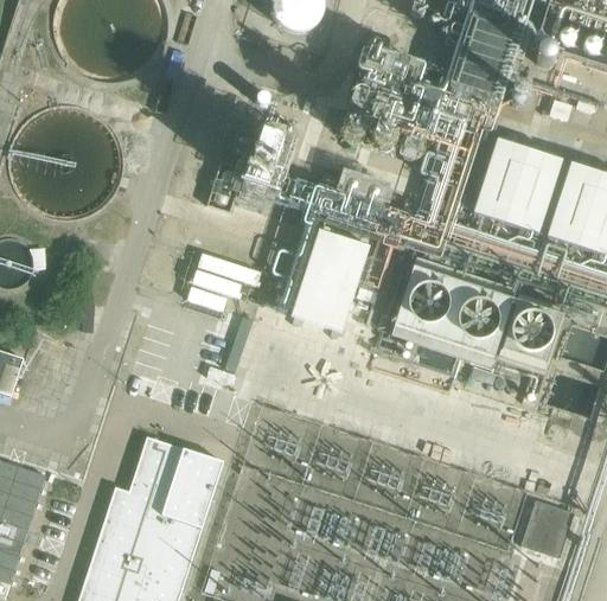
[(280,0),(282,27),(324,25),(321,0),(280,0)]
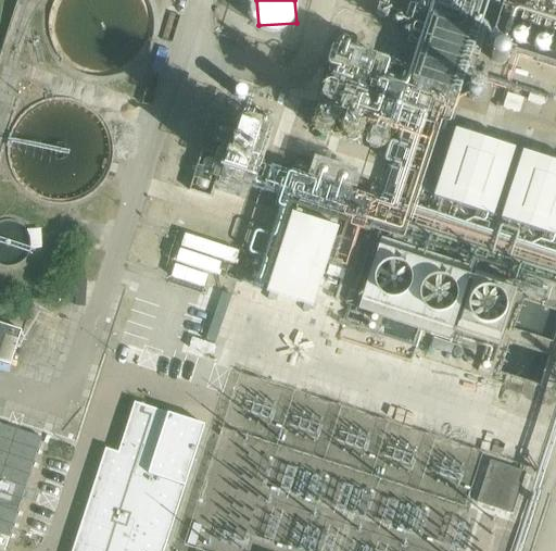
[(245,180),(266,186),(242,273),(269,280),(267,289),(277,291),(280,293),(316,303),(324,274),(335,257),(349,260),(356,234),(352,232),(365,209),(359,230),(376,202),(356,190),(353,200),(348,197),(351,184),(261,159),(268,132),(240,124),(227,147),(204,140),(193,180),(210,190),(217,176),(229,179),(243,188),(245,180)]
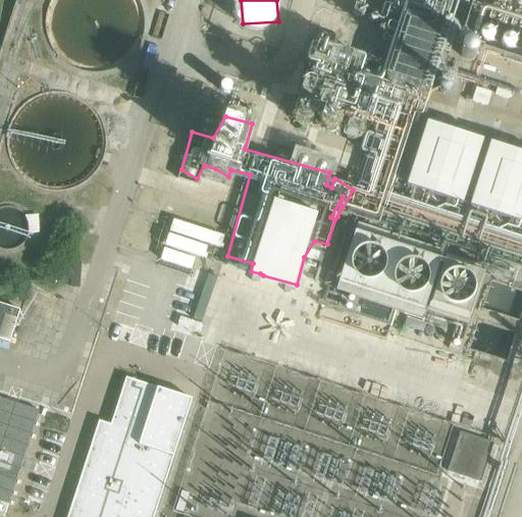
[(463,201),(483,137),(427,118),(407,183),(463,201)]
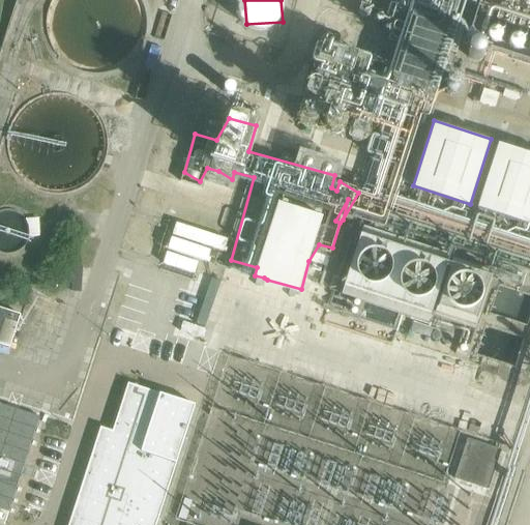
[(529,222),(529,150),(498,141),(477,206),(529,222)]
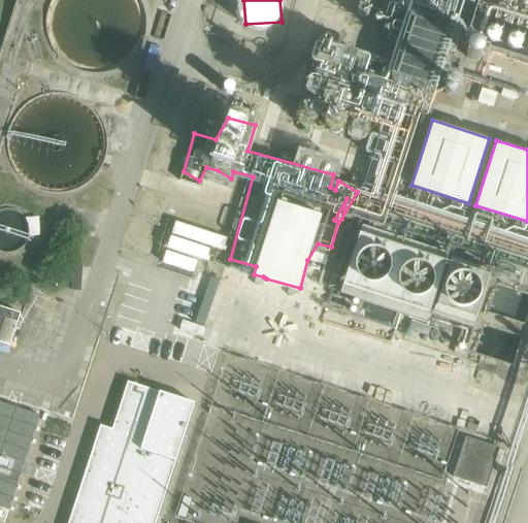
[(0,339),(9,342),(20,311),(0,303),(0,339)]
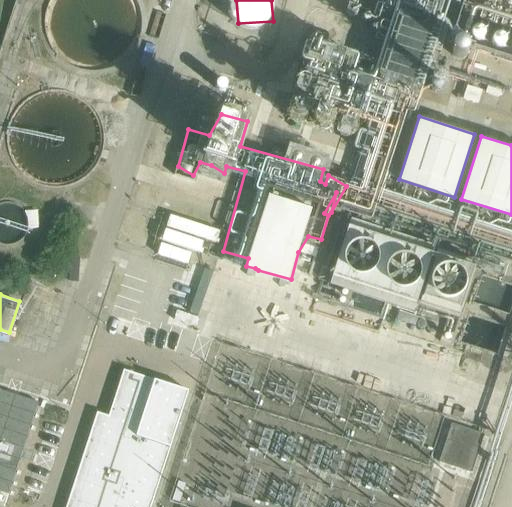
[(78,506),(149,506),(188,388),(124,367),(78,506)]
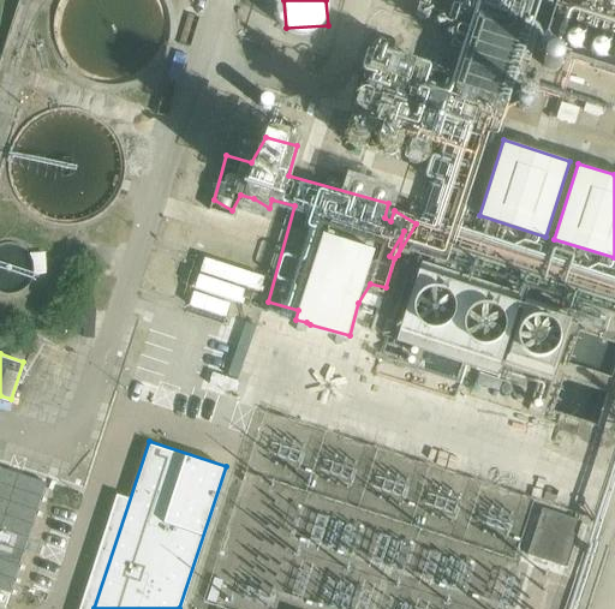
[(27,583),(52,505),(0,488),(0,583),(24,591),(27,583)]
